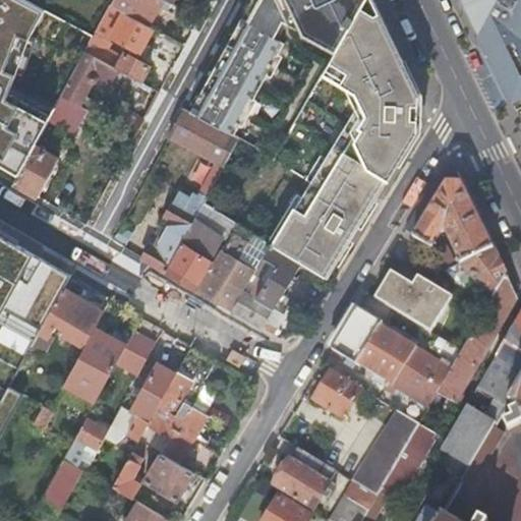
[(45,12),(20,0),(0,0),(0,160),(26,160),(34,147),(47,124),(50,117),(8,94),(29,41),(31,38),(33,35),(45,12)]
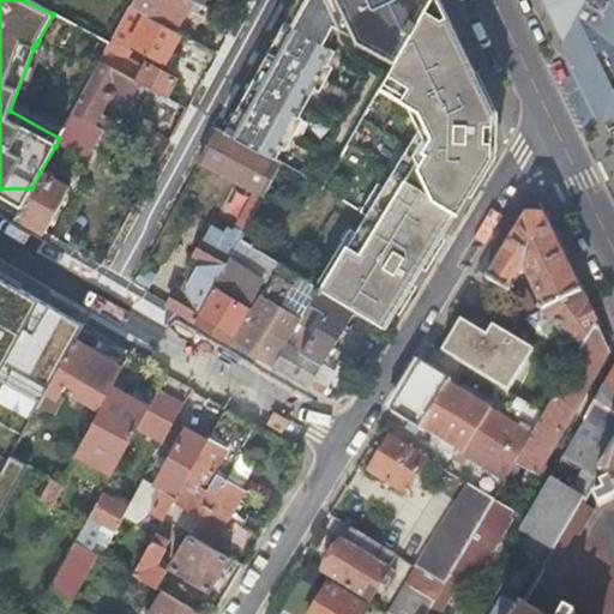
[(134,0),(131,8),(174,32),(192,0),(190,0),(134,0)]
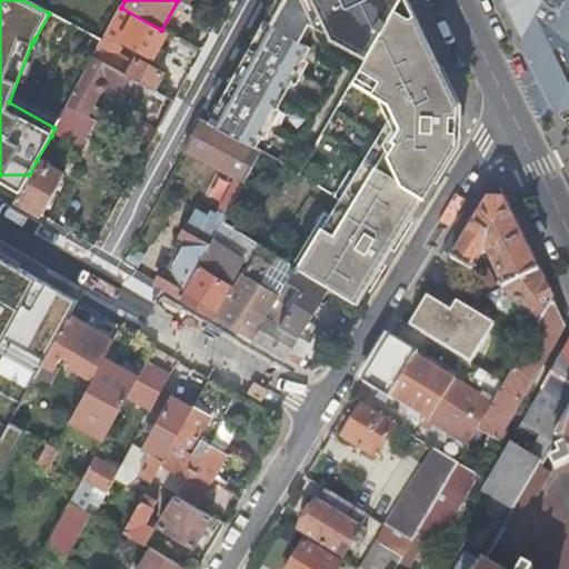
[(279,168),(297,178),(349,89),(366,59),(400,0),(276,0),(208,125),(253,151),(259,155),(280,166),(279,168)]
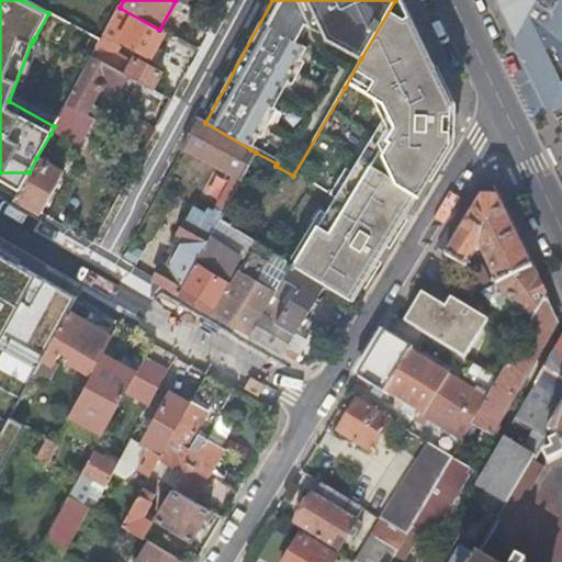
[(395,0),(361,58),(345,88),(293,176),(334,200),(293,268),(315,282),(323,287),(351,305),(370,274),(381,257),(382,255),(380,254),(383,248),(381,246),(386,237),(391,239),(404,218),(424,186),(427,181),(422,178),(442,144),(444,109),(427,72),(434,69),(400,0),(395,0)]
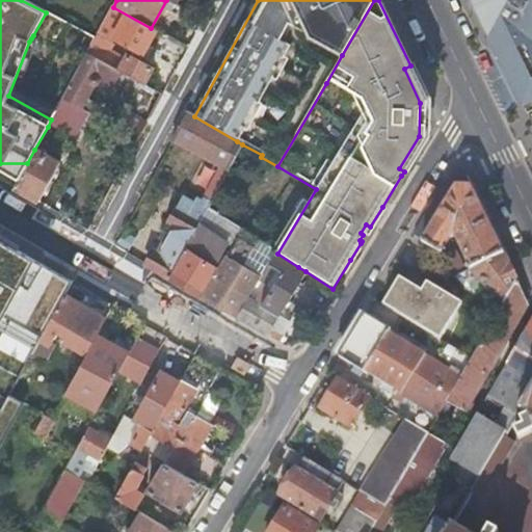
[(473,0),(488,31),(506,0),(473,0)]
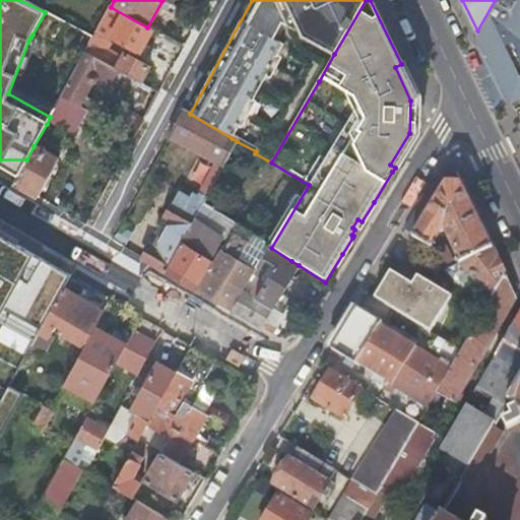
[(519,0),(495,0),(477,30),(519,118),(519,0)]
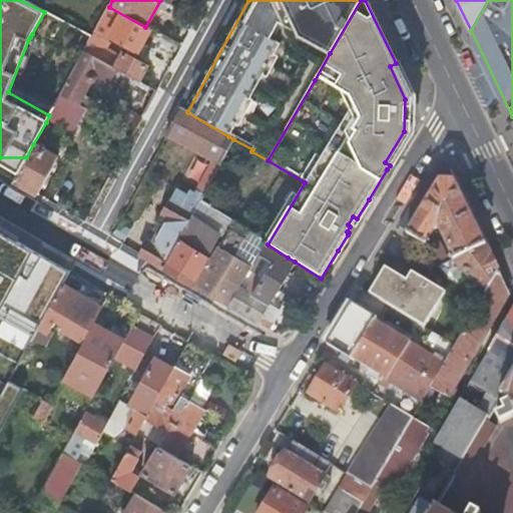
[(136,53),(149,29),(145,27),(109,7),(84,52),(120,72),(138,82),(147,67),(118,52),(116,57),(104,50),(110,38),(136,53)]
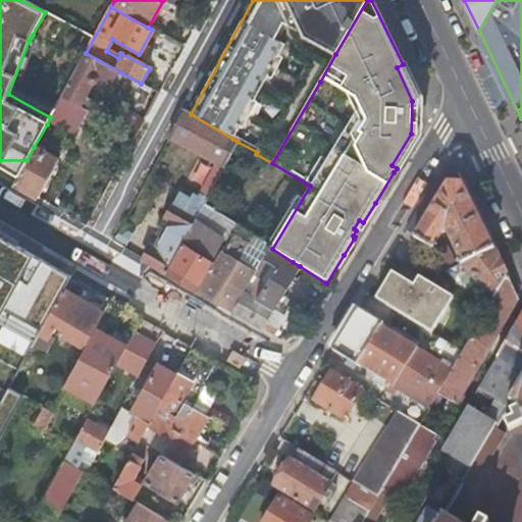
[(92,72),(112,84),(116,76),(120,79),(122,73),(86,53),(61,98),(88,113),(90,114),(96,102),(80,93),(92,72)]
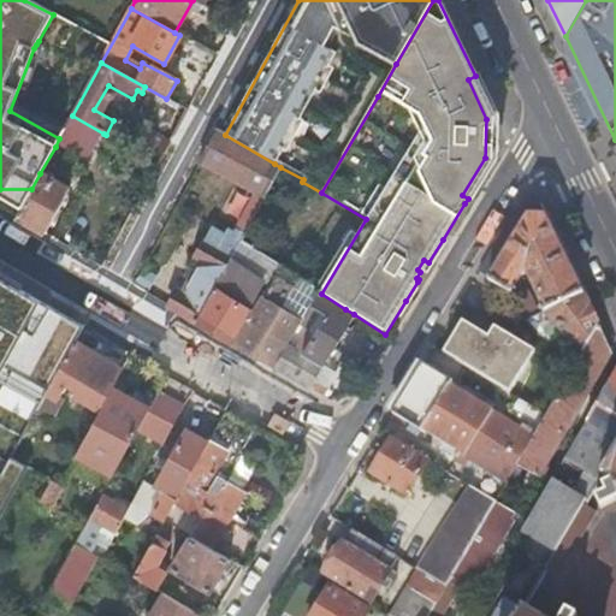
[(495,114),(475,76),(468,80),(486,119),(485,158),(462,195),(468,199),(492,158),(495,114)]
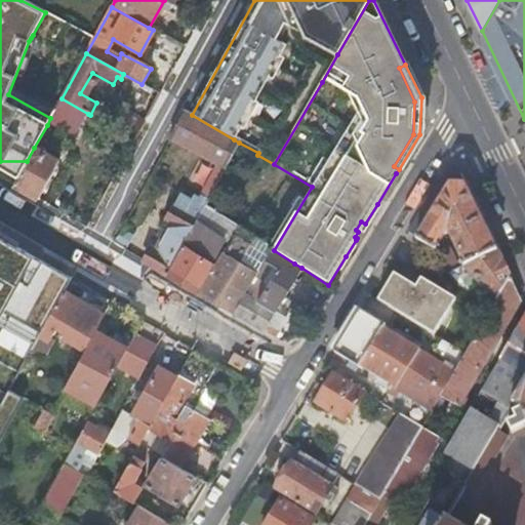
[(108,93),(149,116),(160,94),(142,84),(123,74),(121,79),(117,77),(113,84),(108,93)]
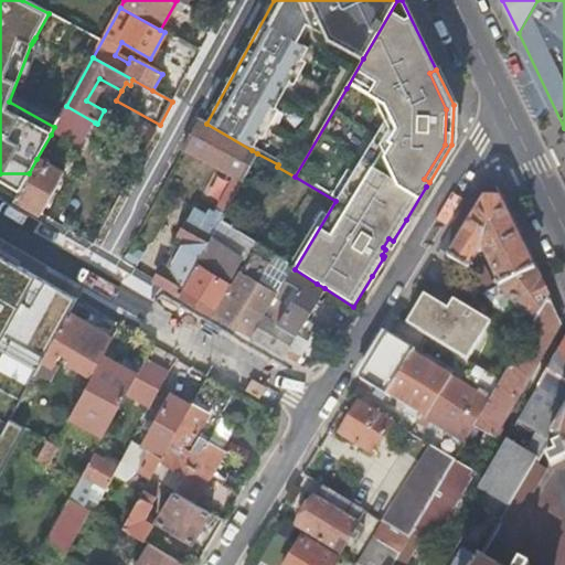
[(54,127),(51,135),(80,150),(95,123),(66,106),(54,127)]
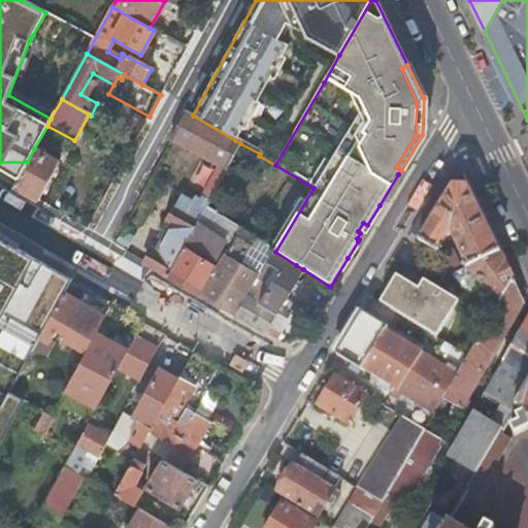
[(111,127),(134,139),(144,122),(122,109),(111,127)]
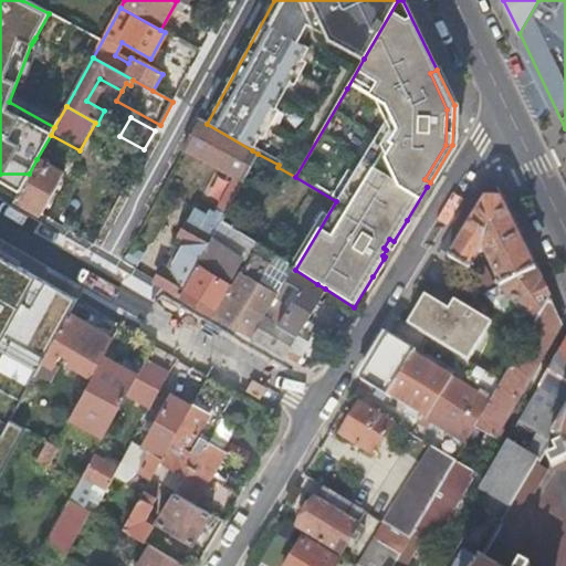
[(207,124),(201,121),(182,153),(240,186),(258,154),(252,150),(207,124)]
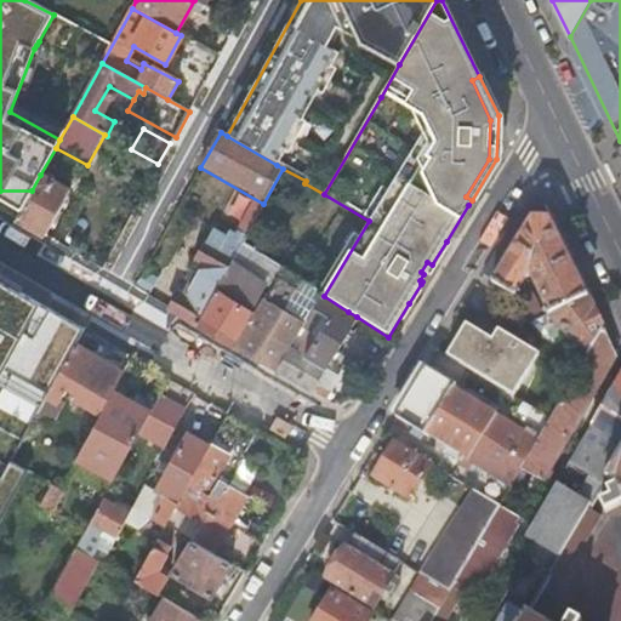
[(16,220),(43,237),(68,191),(40,175),(32,191),(16,220)]
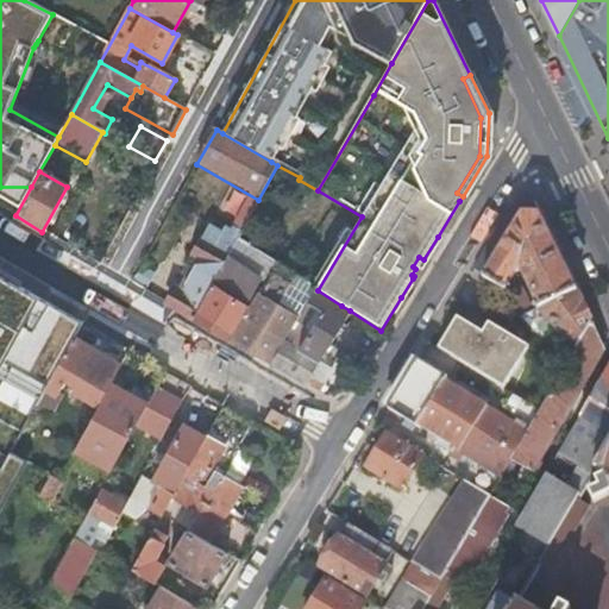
[(539,309),(577,290),(534,201),(515,202),(502,224),(472,271),(506,292),(516,276),(522,274),(538,308),(539,309)]
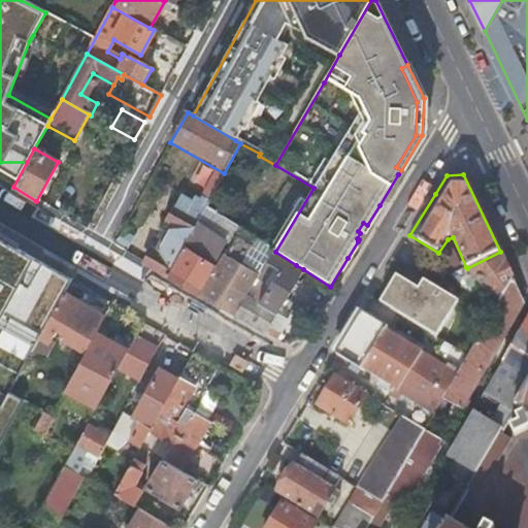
[(151,250),(142,264),(167,278),(183,250),(197,223),(178,211),(180,206),(176,204),(173,209),(165,222),(171,226),(156,254),(151,250)]
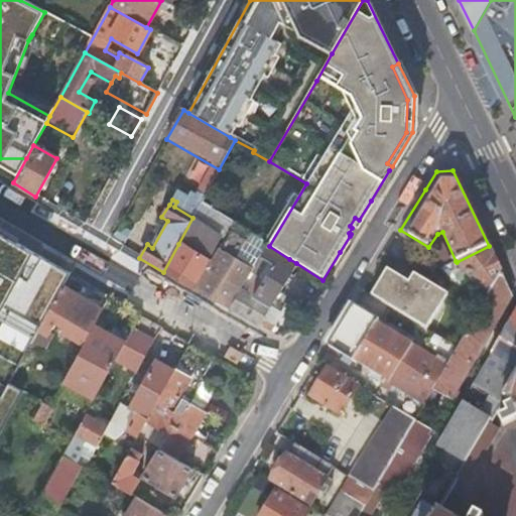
[(349,233),(351,234),(359,220),(355,218),(350,226),(352,228),(349,233)]
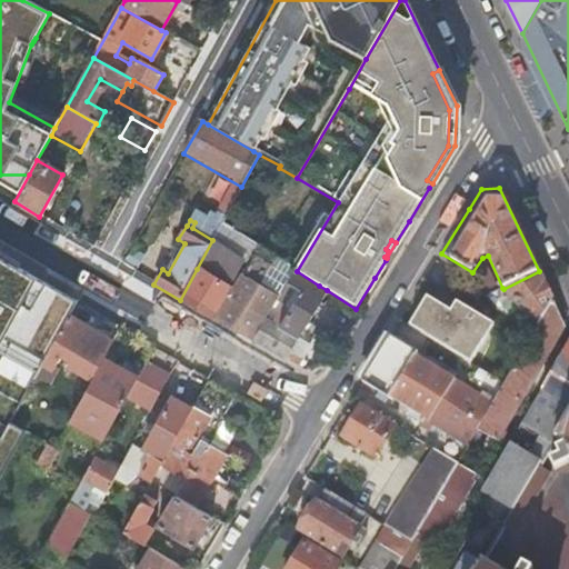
[(0,479),(27,431),(10,422),(0,439),(0,348),(7,337),(46,358),(69,316),(78,300),(0,253),(0,479)]
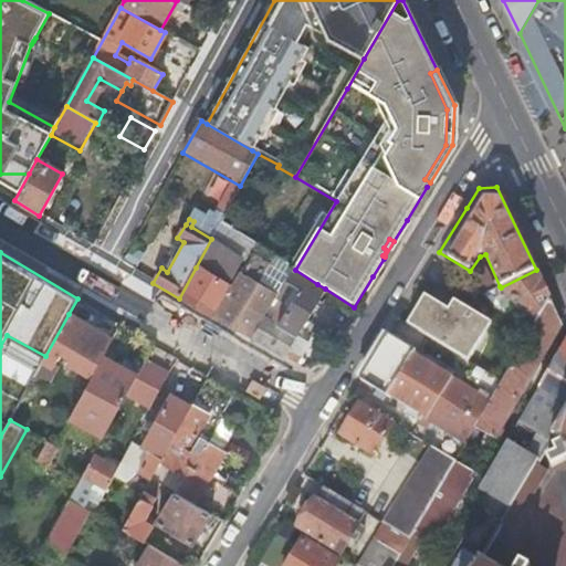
[(196,268),(179,299),(212,318),(230,289),(196,268)]
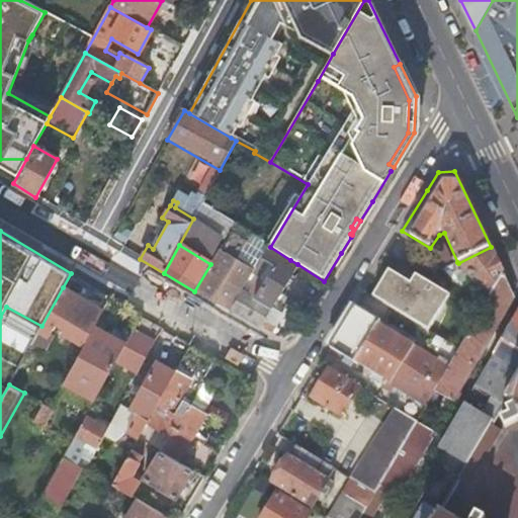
[(270,247),(268,246),(261,259),(273,267),(253,300),(241,292),(229,312),(270,336),(275,328),(264,321),(270,311),(297,264),(290,260),(270,247)]
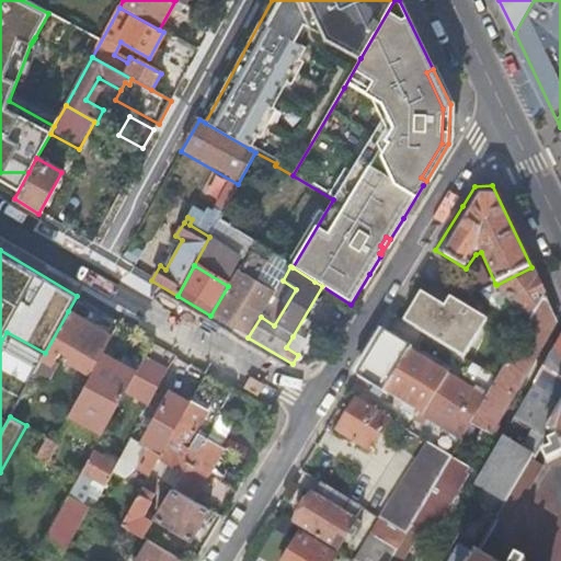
[(521,338),(545,295),(531,267),(496,285),(496,287),(524,315),(519,319),(515,315),(507,322),(521,338)]
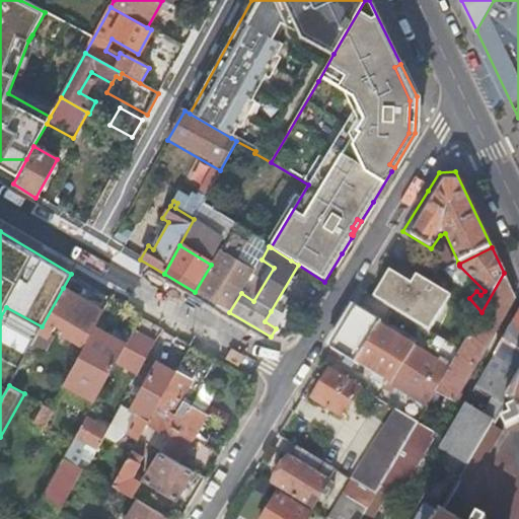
[(211,265),(195,292),(229,312),(241,293),(253,273),(219,251),(211,265)]
